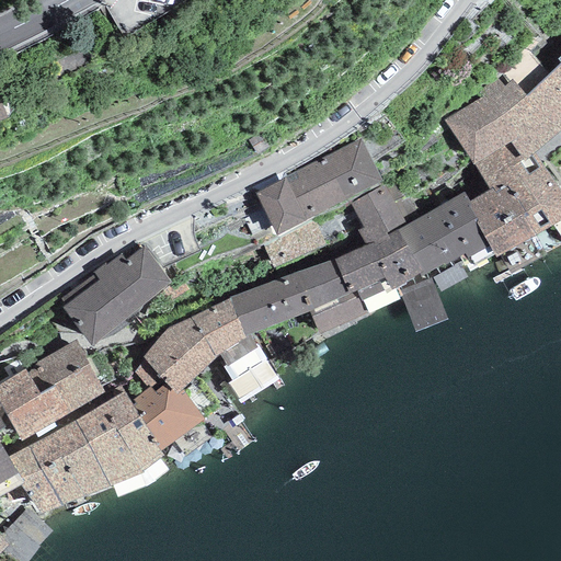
[(480,99),(443,119),(472,165),(474,164),(511,142),(513,147),(523,161),(534,153),(537,150),(560,130),(560,63),(525,94),(513,79),(504,87),(497,79),(474,95),(480,99)]
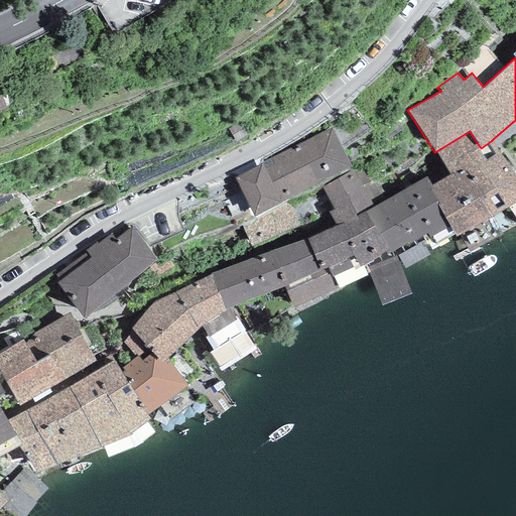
[(253,217),(352,166),(332,128),(234,178),(253,217)]
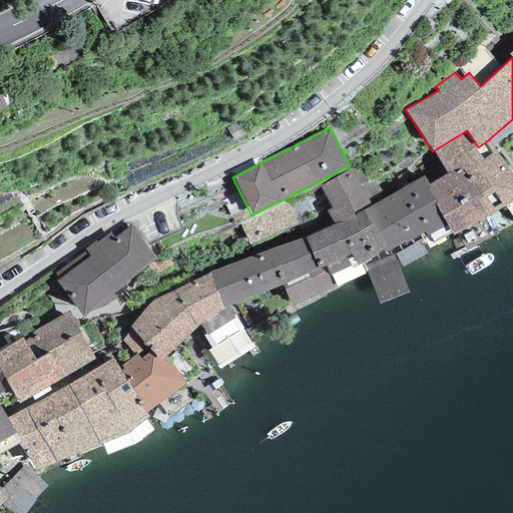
[(467,130),(434,150),(437,155),(448,173),(429,184),(427,186),(454,235),(512,201),(512,176),(488,140),(478,147),(469,134),(467,130)]
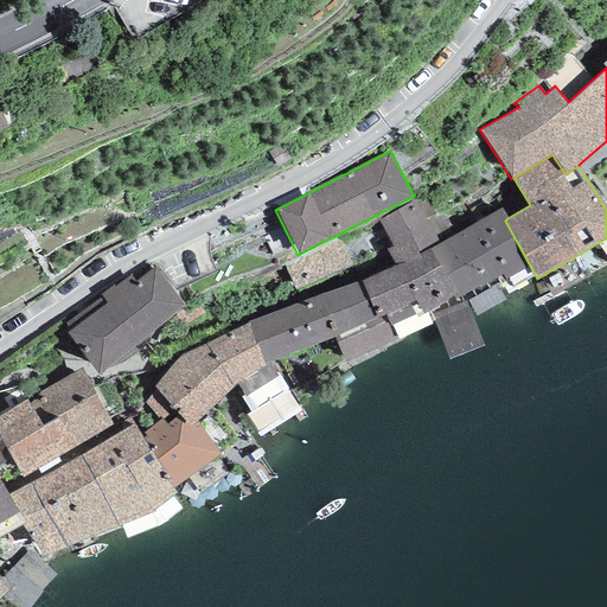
[(432,193),(378,221),(394,247),(387,250),(391,259),(395,266),(427,249),(439,243),(436,238),(434,236),(451,225),(432,193)]
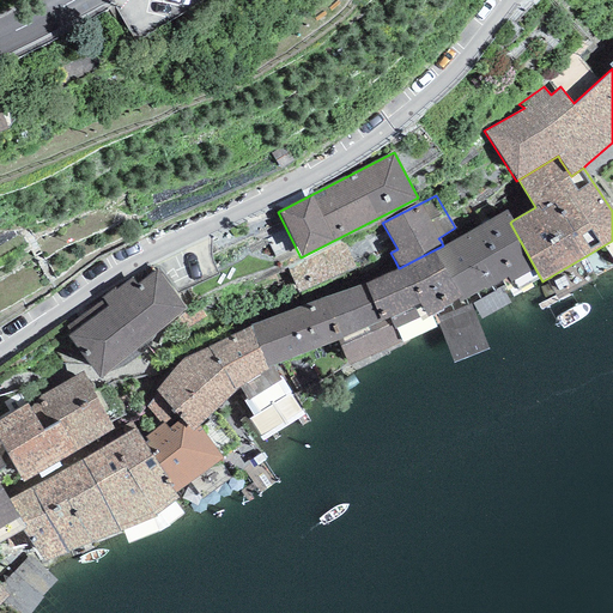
[(443,246),(431,252),(457,299),(459,303),(484,287),(486,291),(507,278),(516,291),(540,278),(510,223),(513,220),(507,211),(443,246)]
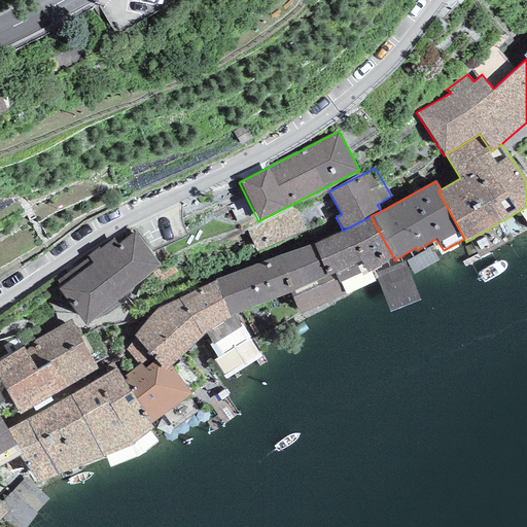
[(247,233),(257,254),(307,231),(296,209),(247,233)]
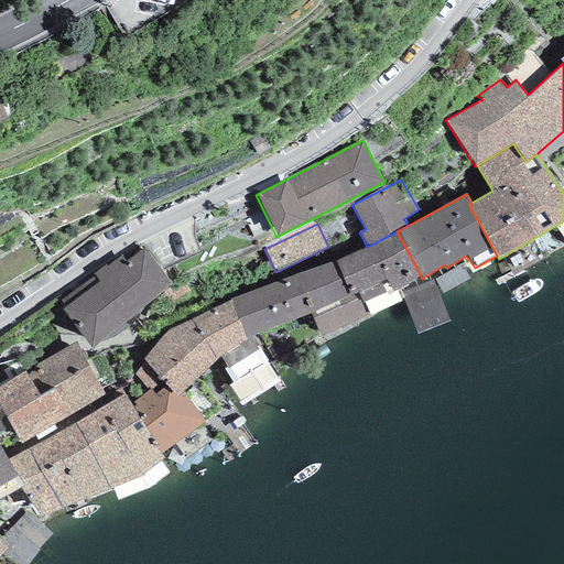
[(367,247),(336,260),(349,295),(359,292),(369,315),(402,301),(396,291),(421,275),(397,231),(367,247)]
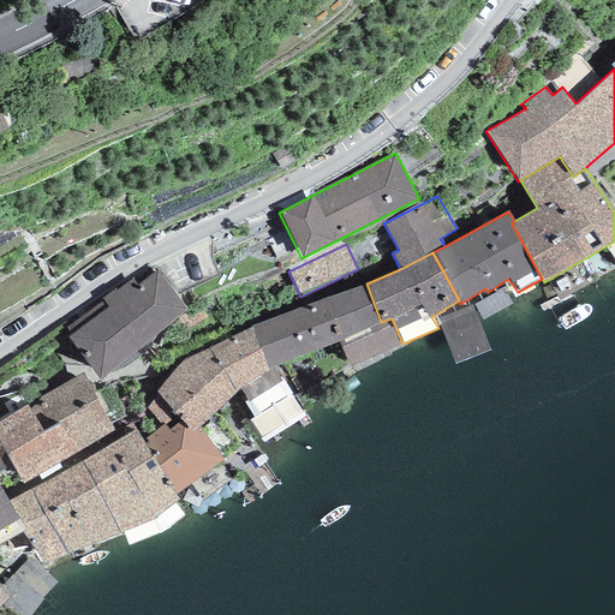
[(114,290),(102,298),(103,300),(66,328),(71,335),(67,338),(99,378),(187,311),(156,270),(138,285),(132,279),(115,292),(114,290)]
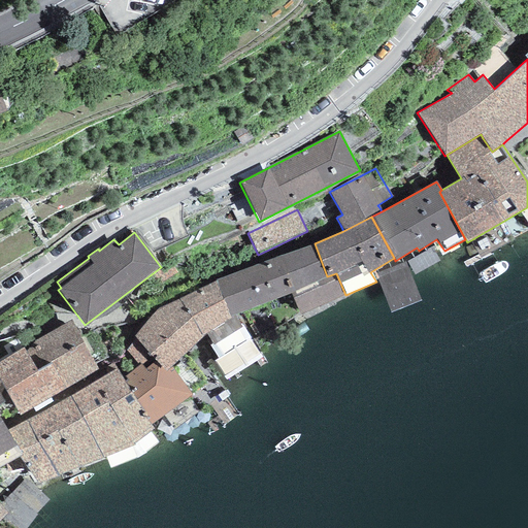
[(315,243),(216,281),(230,318),(291,293),(300,316),(345,295),(336,273),(327,276),(315,243)]
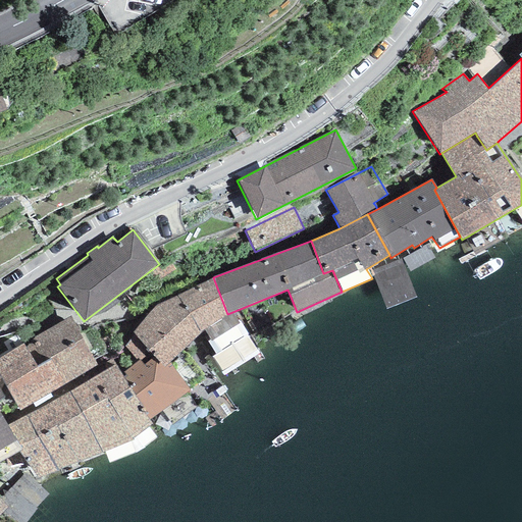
[(402,258),(409,271),(433,258),(426,245),(402,258)]
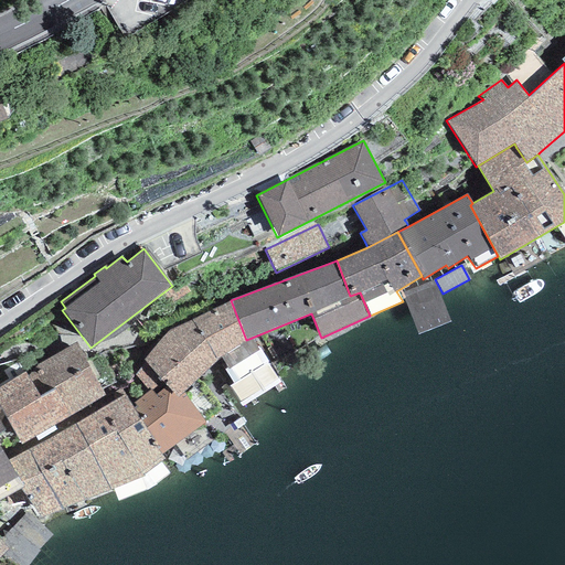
[(408,310),(417,334),(450,322),(434,280),(402,292),(408,310)]
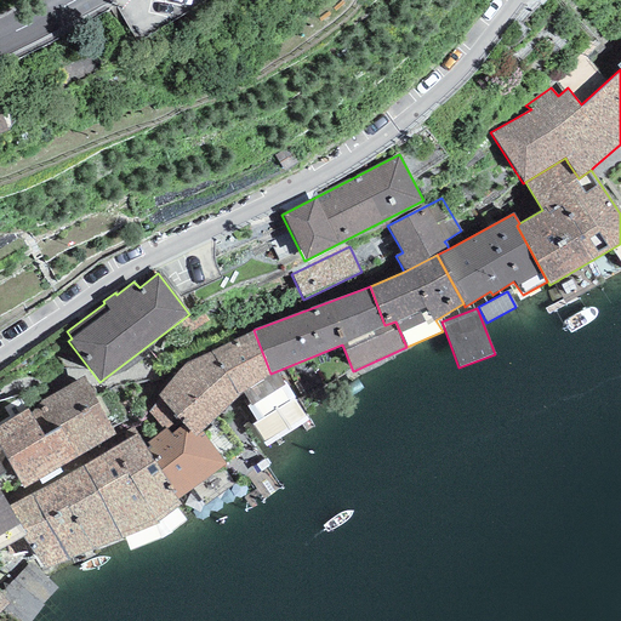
[(254,330),(211,352),(239,397),(271,374),(254,330)]
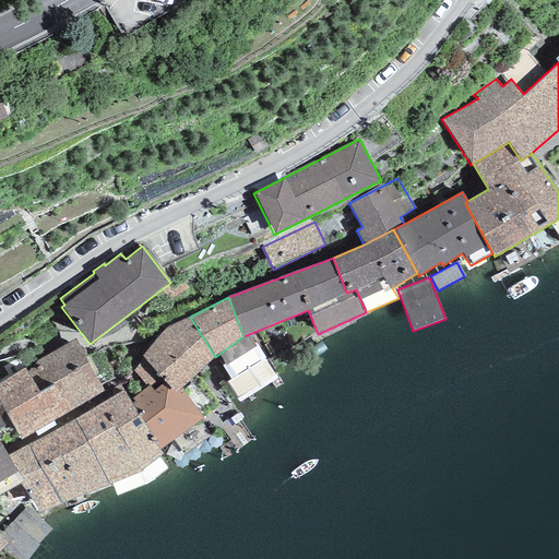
[(215,357),(190,317),(167,326),(143,355),(145,358),(133,370),(146,385),(147,383),(150,385),(159,378),(175,393),(215,357)]
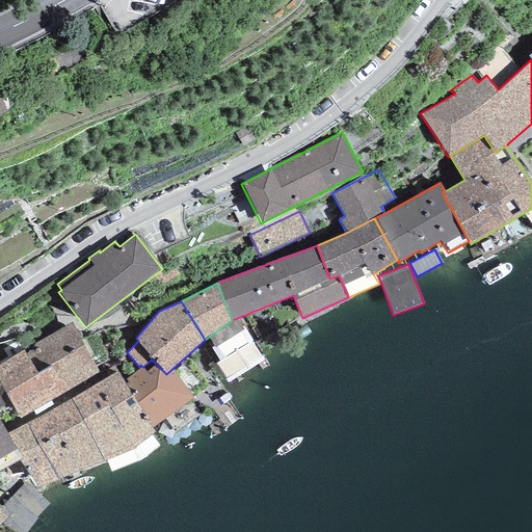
[(215,364),(228,382),(264,360),(240,322),(208,343),(219,361),(215,364)]
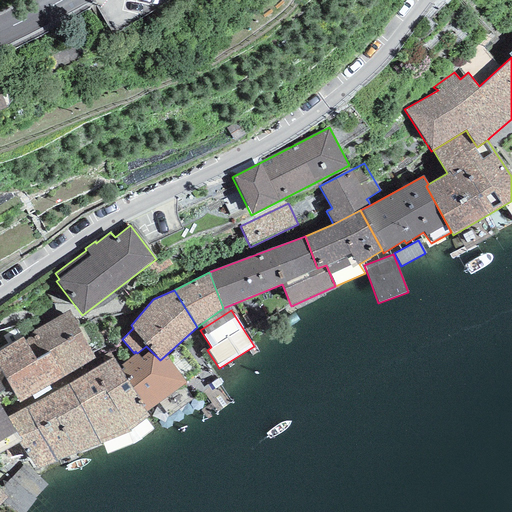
[(95,358),(69,311),(32,331),(34,335),(60,380),(95,358)]
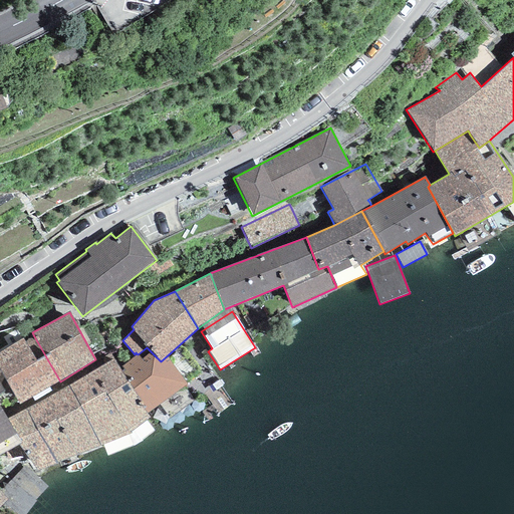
[(0,351),(0,371),(10,390),(19,405),(60,381),(34,336),(25,341),(23,339),(0,351)]
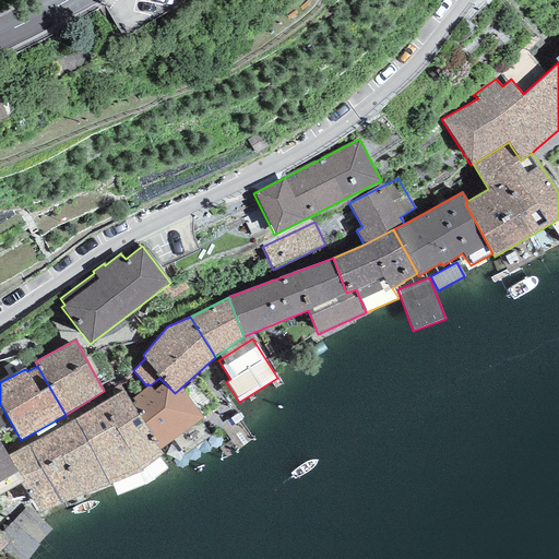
[(199,377),(181,390),(201,416),(218,403),(199,377)]
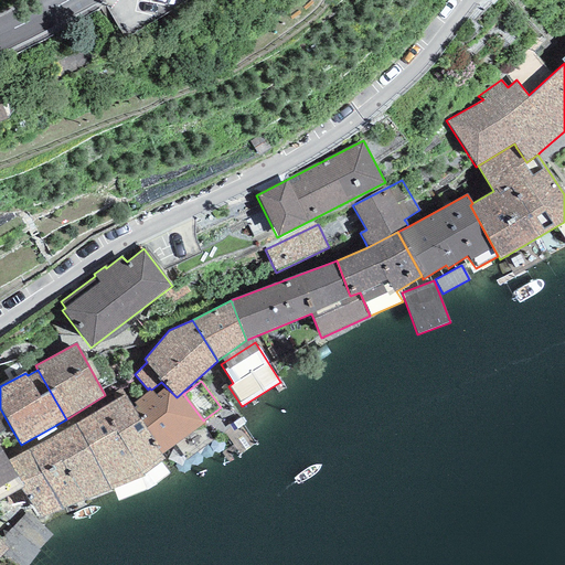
[(148,392),(131,404),(161,455),(176,446),(185,460),(213,440),(202,424),(205,423),(203,420),(183,394),(177,400),(171,393),(170,395),(163,388),(156,394),(152,391),(148,392)]
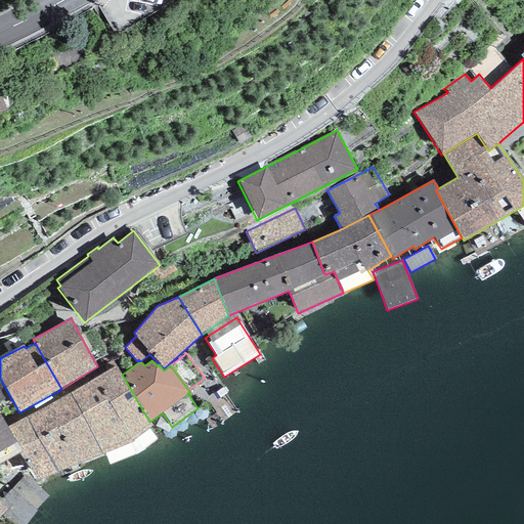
[(117,365),(70,393),(102,454),(133,442),(154,427),(149,422),(122,375),(117,365)]
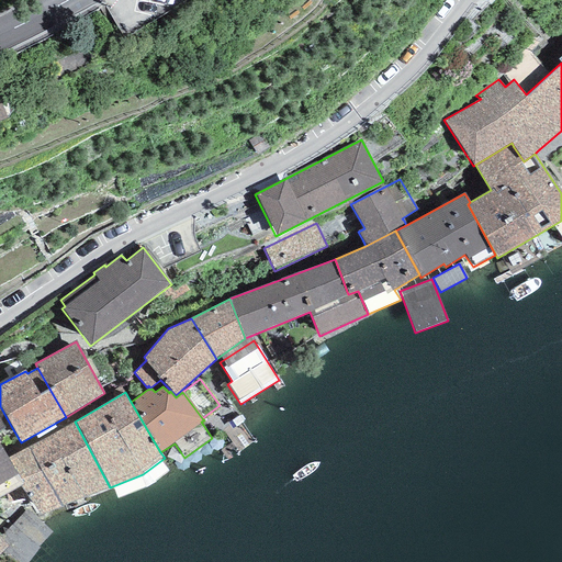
[(0,418),(4,427),(11,426),(0,406),(0,418)]
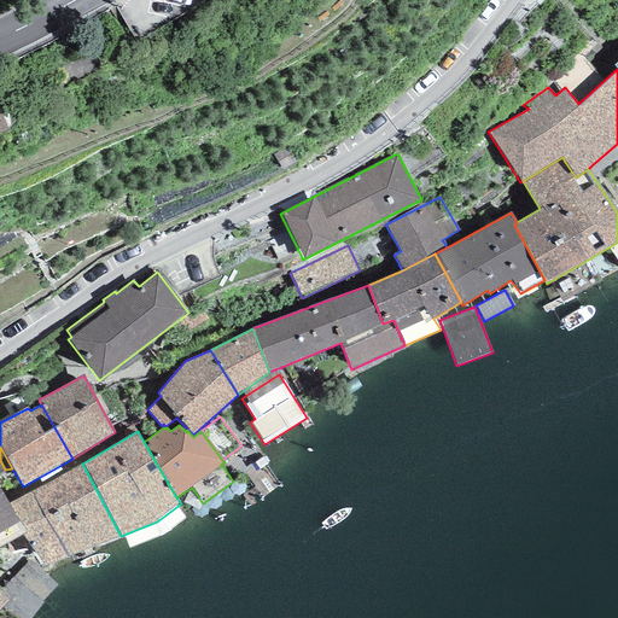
[(82,464),(54,481),(93,548),(121,536),(82,464)]
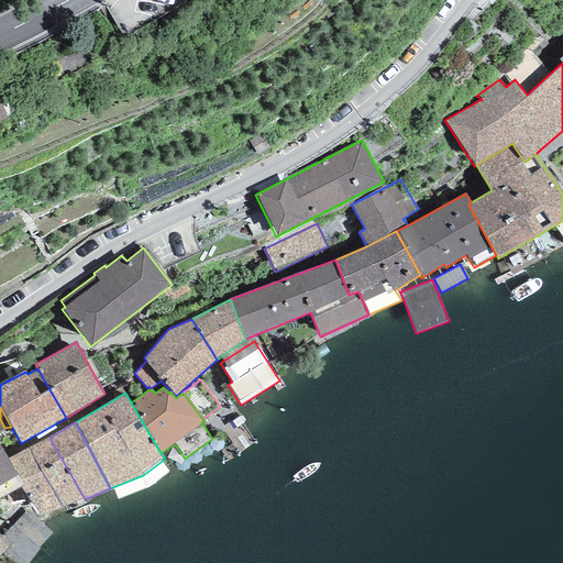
[(50,438),(28,449),(61,507),(85,499),(50,438)]
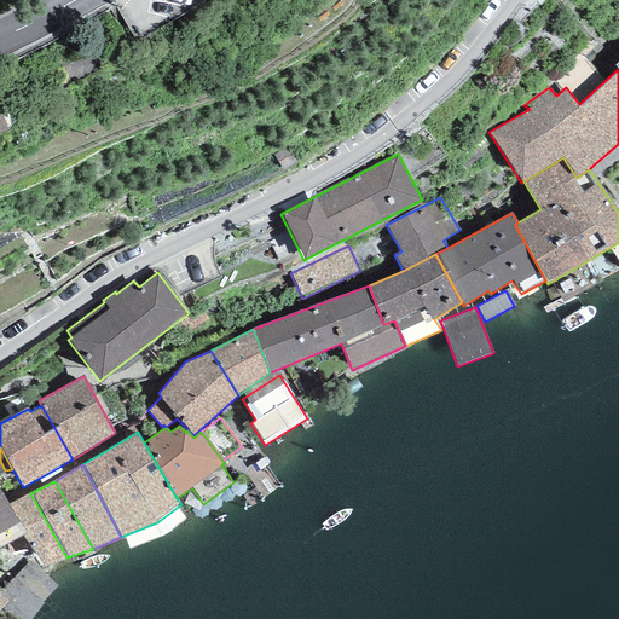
[(67,557),(30,493),(9,505),(25,534),(22,537),(42,570),(67,557)]
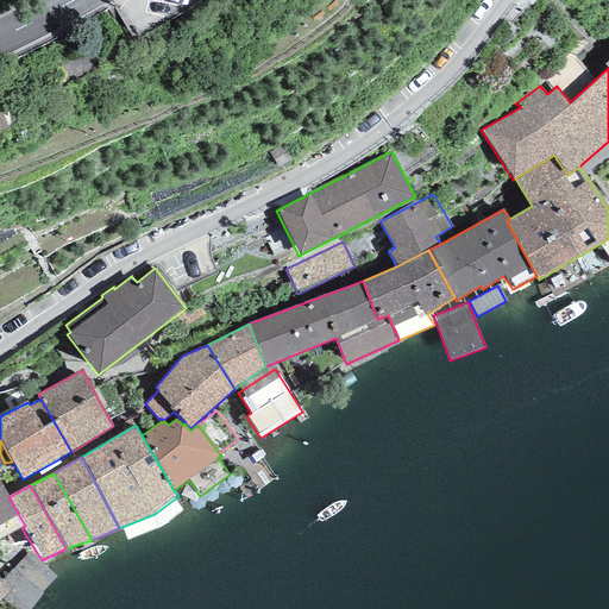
[(8,497),(0,502),(0,540),(22,528),(25,526),(8,497)]
